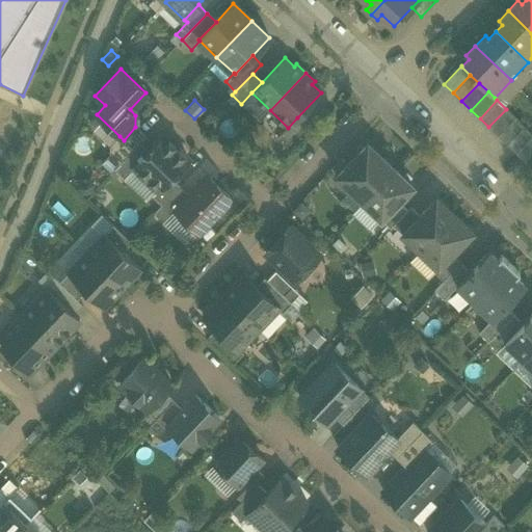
[(498,135),(515,117),(506,109),(488,127),(498,135)]
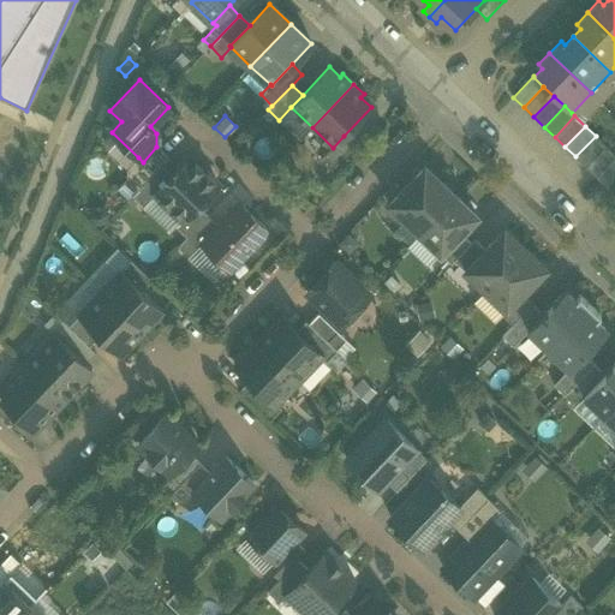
[(126,169),(138,157),(112,132),(107,137),(105,142),(105,148),(108,151),(126,169)]
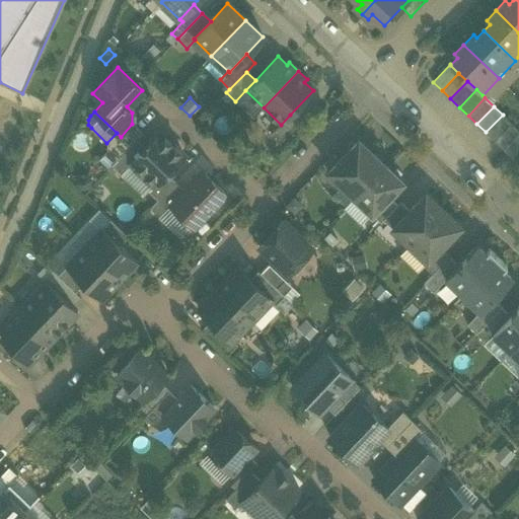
[(299,123),(290,115),(281,125),(271,135),(280,143),(299,123)]
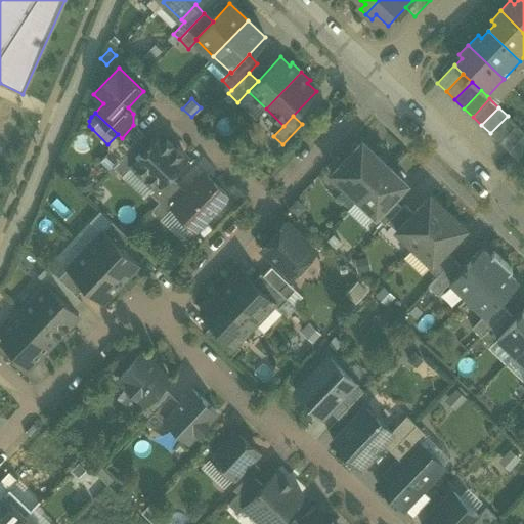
[(499,142),(516,124),(508,116),(490,133),(499,142)]
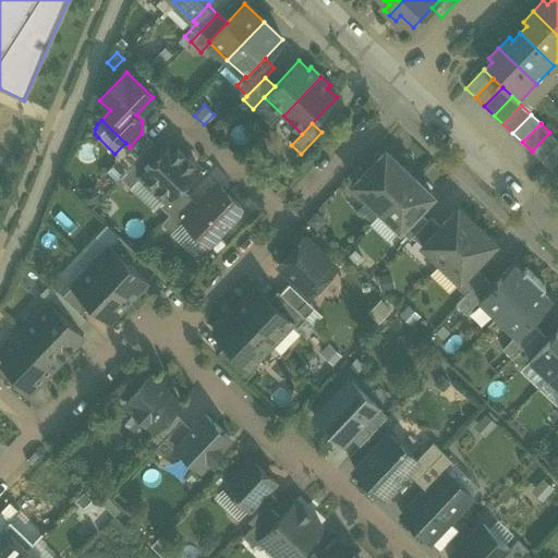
[(541,160),(557,142),(557,140),(549,132),(532,152),(541,160)]
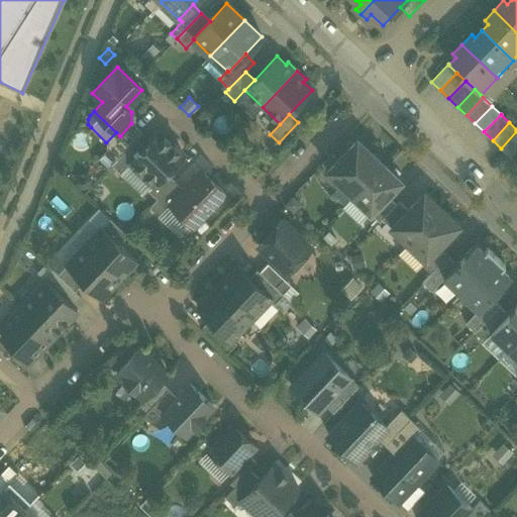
[(117,160),(136,138),(141,133),(131,123),(120,136),(116,132),(106,142),(107,149),(117,160)]
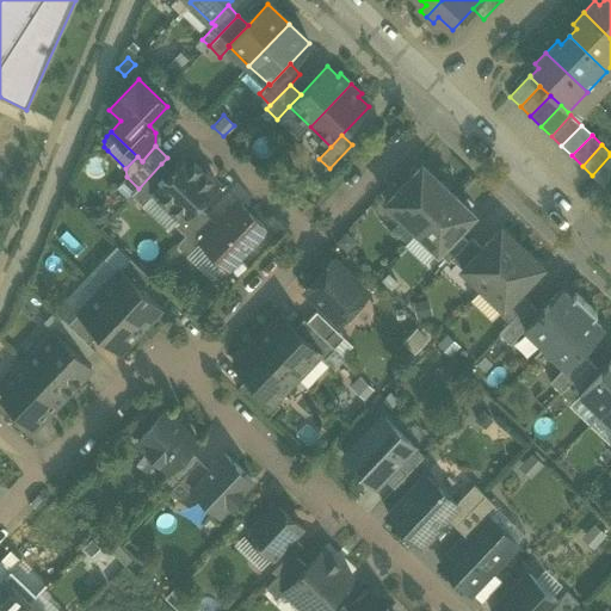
[(603,185),(610,176),(610,155),(592,176),(603,185)]
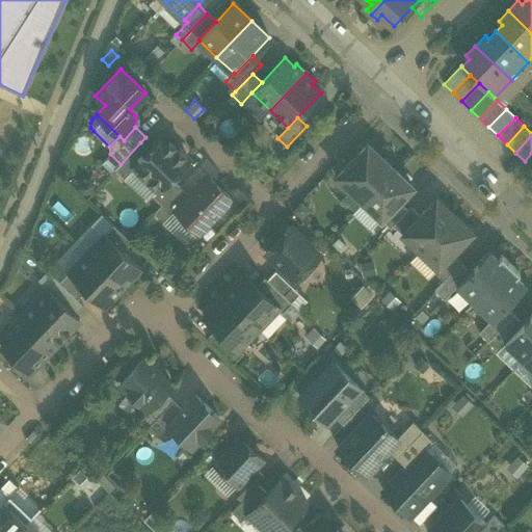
[(134,167),(158,190),(170,178),(188,159),(164,136),(150,152),(134,167)]
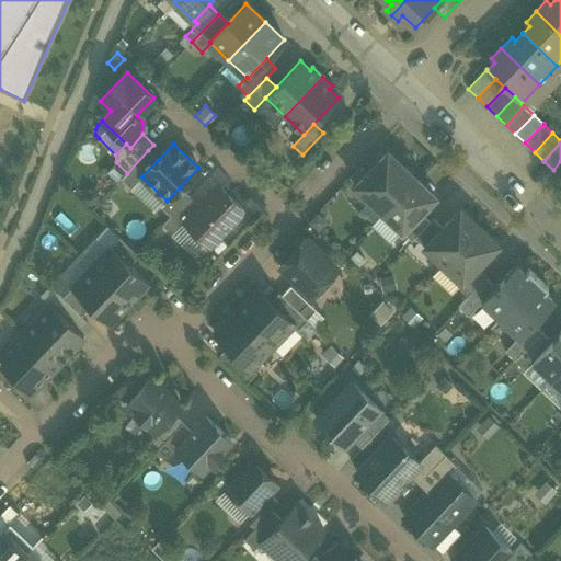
[(141,176),(158,160),(148,150),(127,173),(121,179),(130,189),(141,176)]
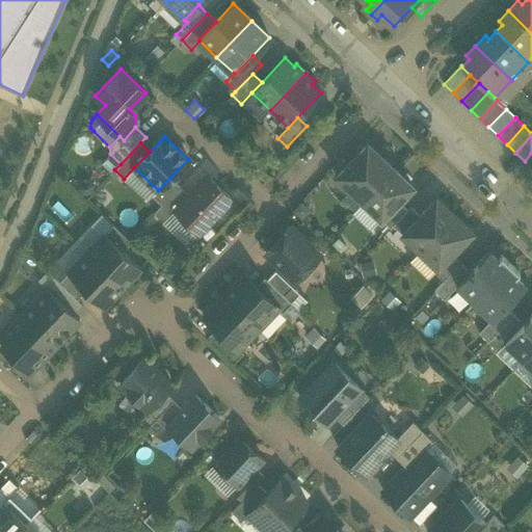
[(336,177),(363,202),(395,168),(367,143),(336,177)]
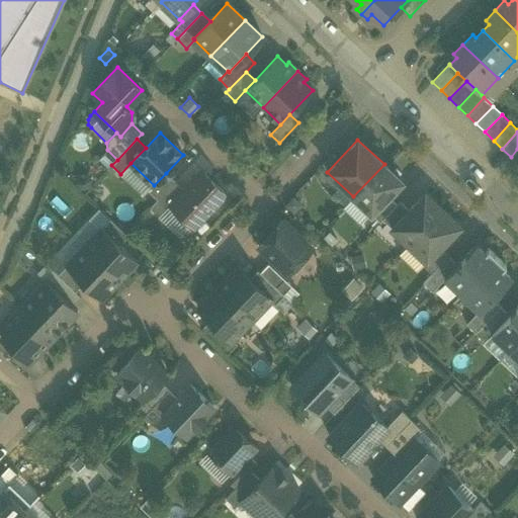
[(117,160),(107,150),(98,159),(108,169),(111,165),(117,160)]
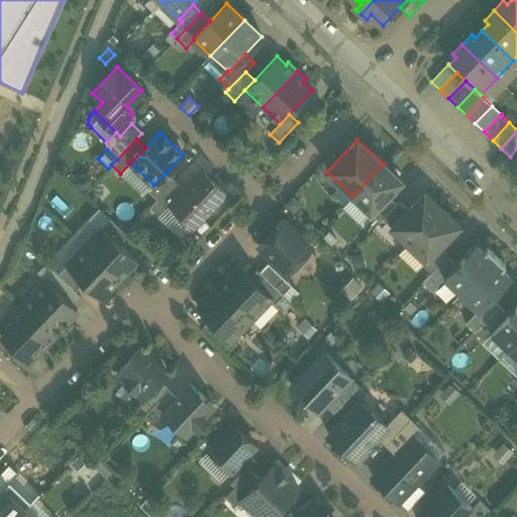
[(130,163),(120,174),(143,196),(147,191),(153,185),(130,163)]
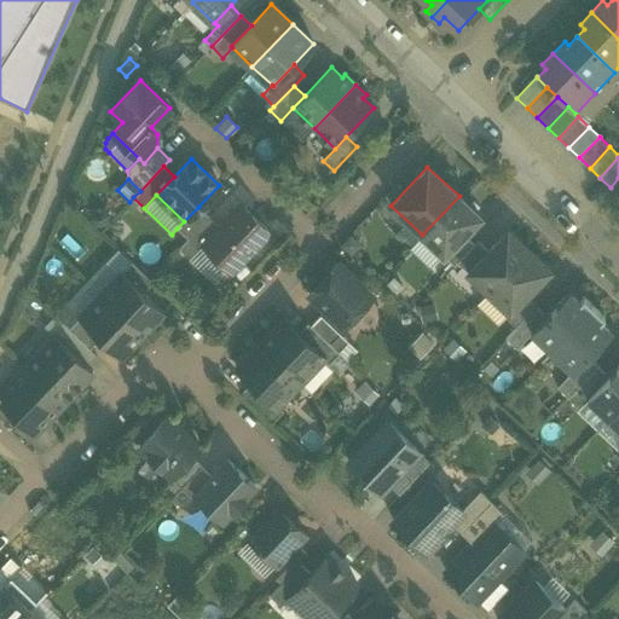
[(480,217),(460,196),(422,235),(444,255),(463,235),(480,217)]
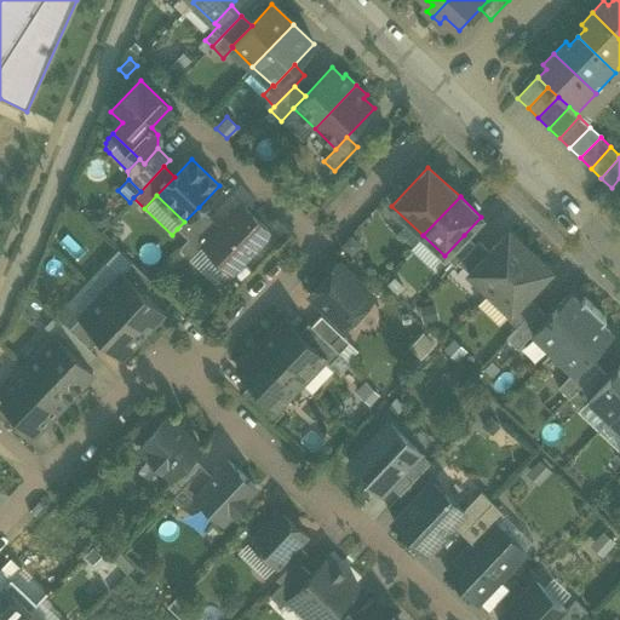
[(218,286),(269,233),(241,205),(219,227),(189,259),(218,286)]
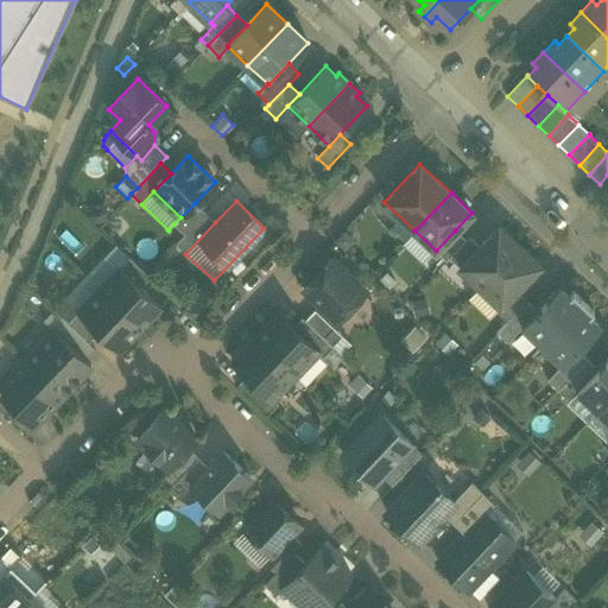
[(184,234),(206,213),(195,203),(181,217),(173,225),(184,234)]
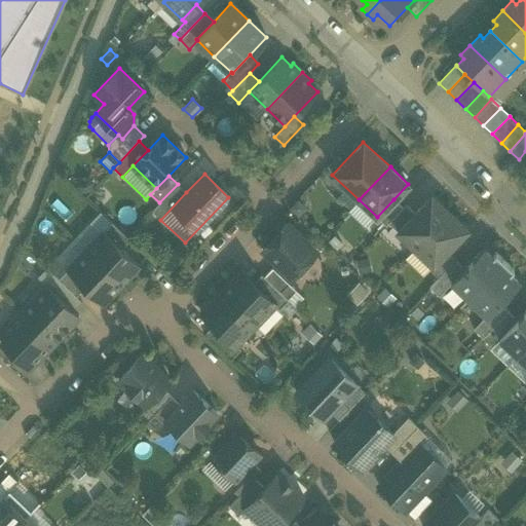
[(160,220),(186,192),(178,184),(159,202),(152,211),(160,220)]
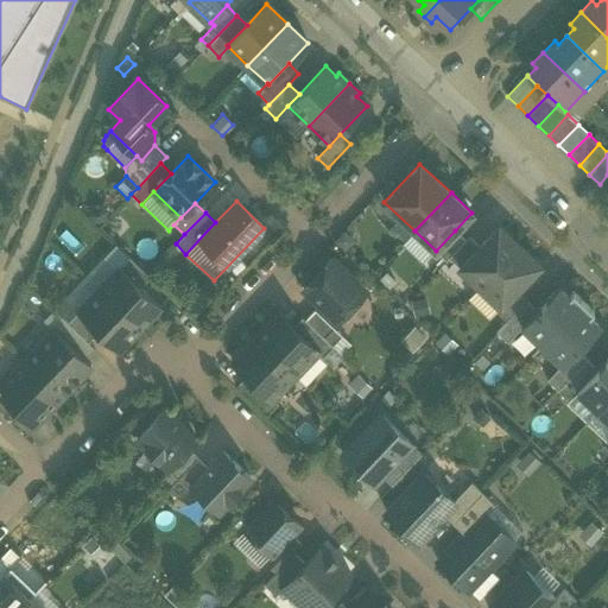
[(498,226),(479,246),(458,267),(480,286),(519,245),(498,226)]
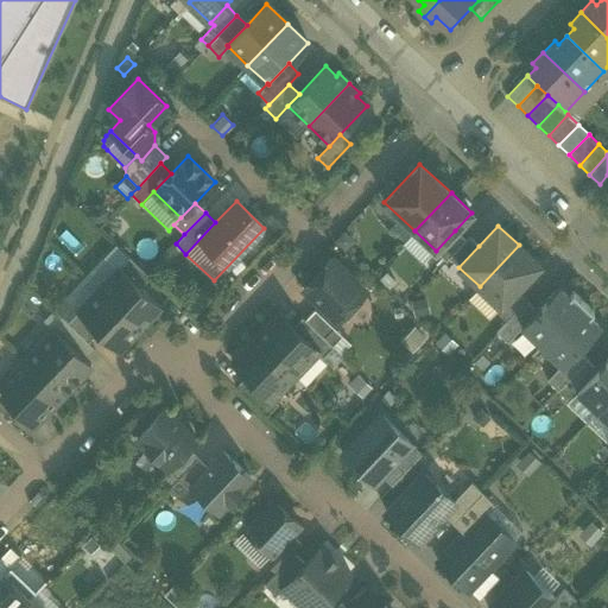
[(344,252),(355,241),(344,229),(333,241),(344,252)]
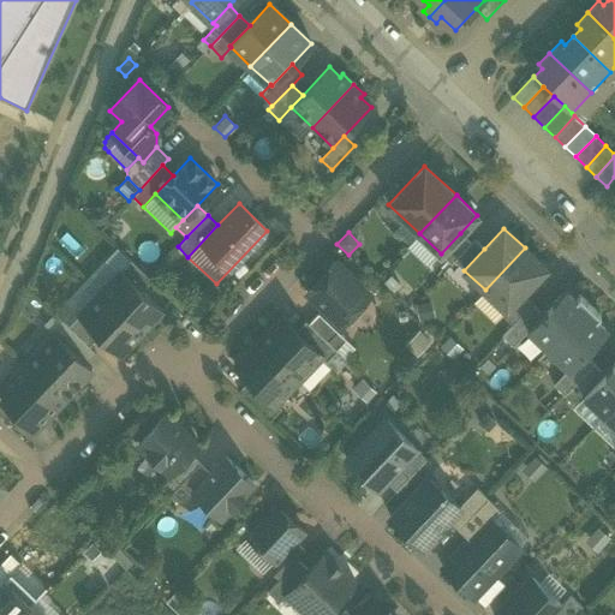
[(460,233),(441,254),(451,263),(454,260),(471,243),(460,233)]
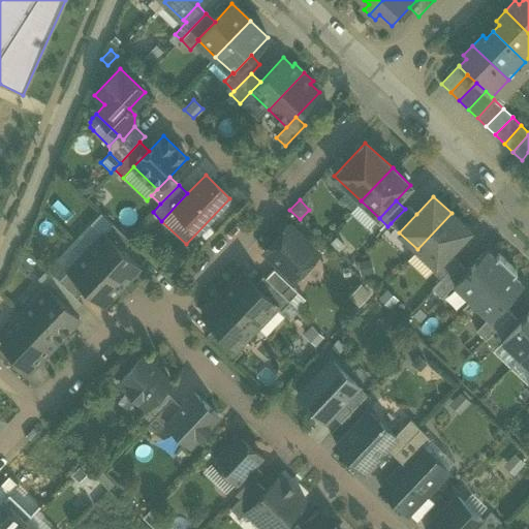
[(405,209),(391,223),(399,232),(416,214),(407,206),(405,209)]
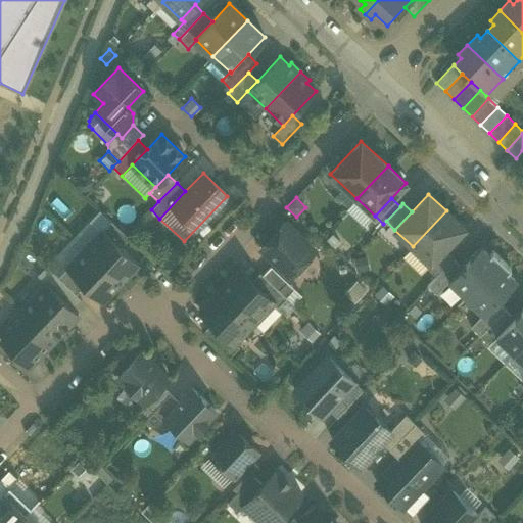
[(99,209),(73,238),(85,249),(103,230),(111,222),(99,209)]
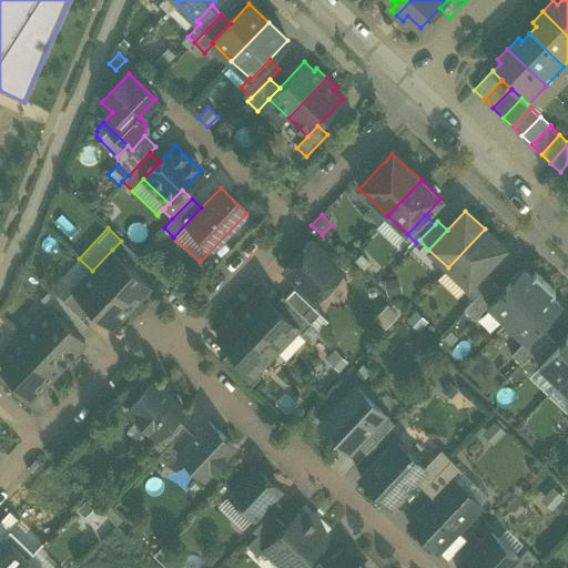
[(448,267),(468,286),(482,272),(505,247),(485,229),(448,267)]
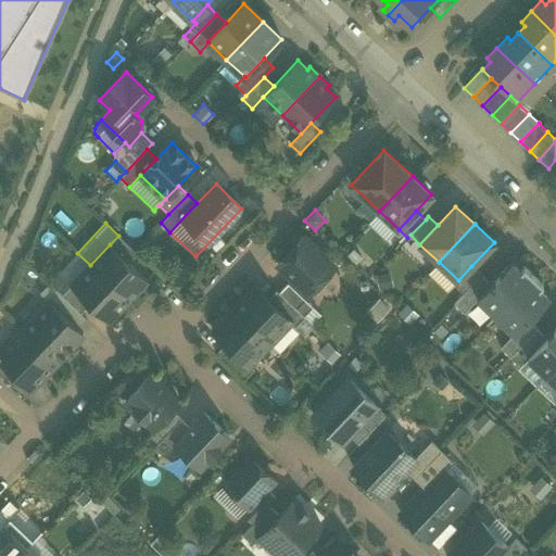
[(110,244),(128,263),(137,253),(118,236),(110,244)]
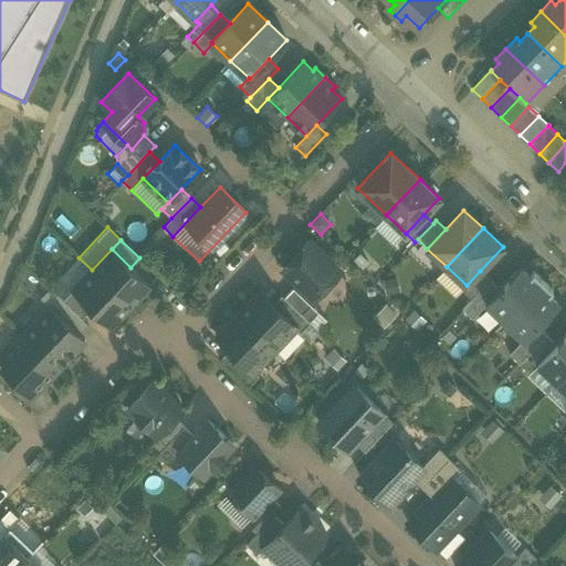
[(341,272),(308,241),(282,269),(314,300),(341,272)]
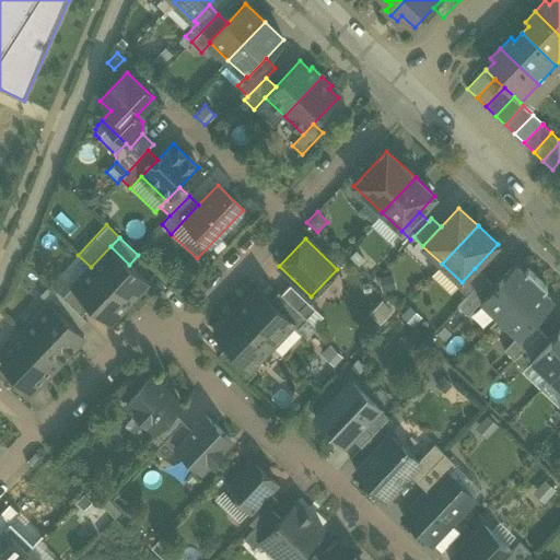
[(129,265),(111,246),(91,267),(129,304),(149,283),(129,265)]
